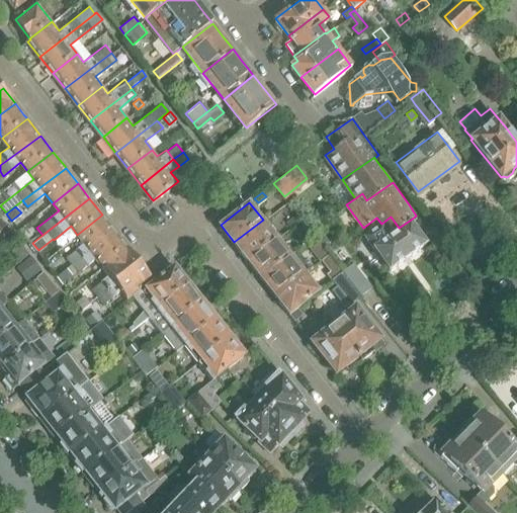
[(296,214),(287,221),(291,226),(300,219),(296,214)]
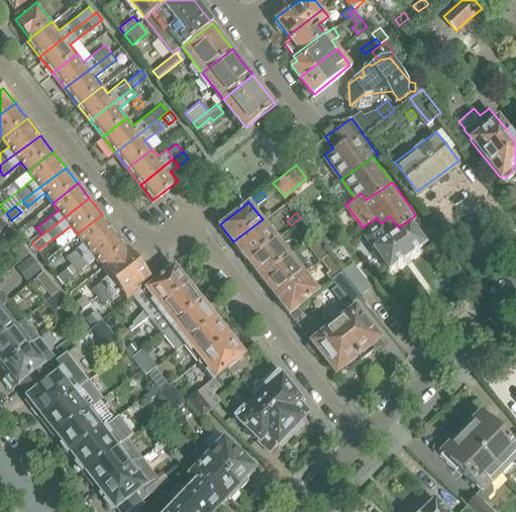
[(72,263),(114,229),(102,214),(77,234),(83,242),(66,256),(72,263)]
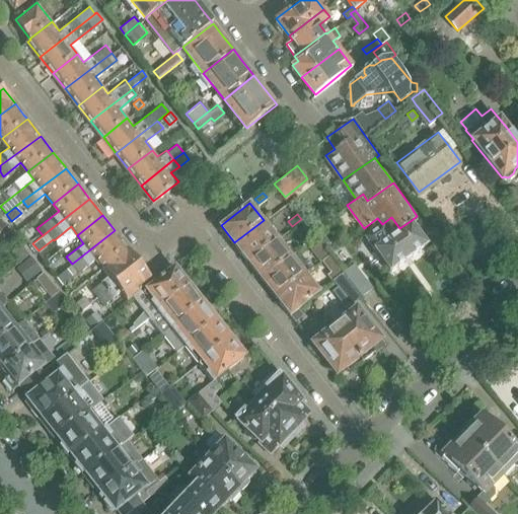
[(412,220),(399,228),(391,217),(382,224),(382,225),(367,237),(390,270),(428,242),(412,220)]
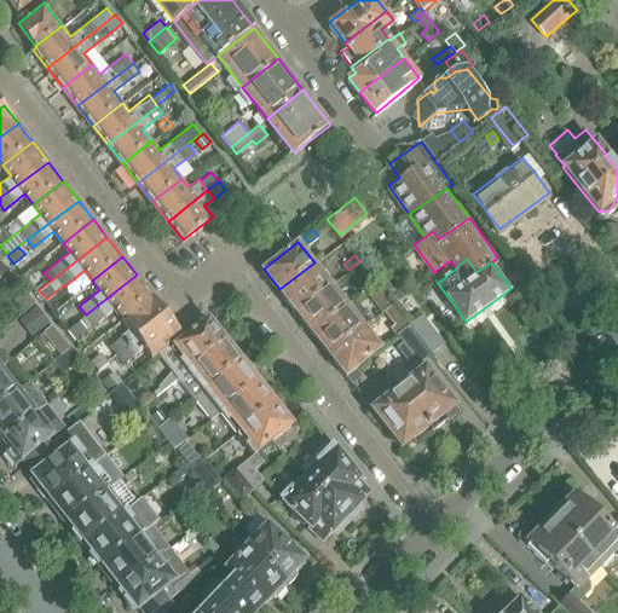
[(331,283),(330,283),(315,262),(279,289),(296,311),(331,283)]
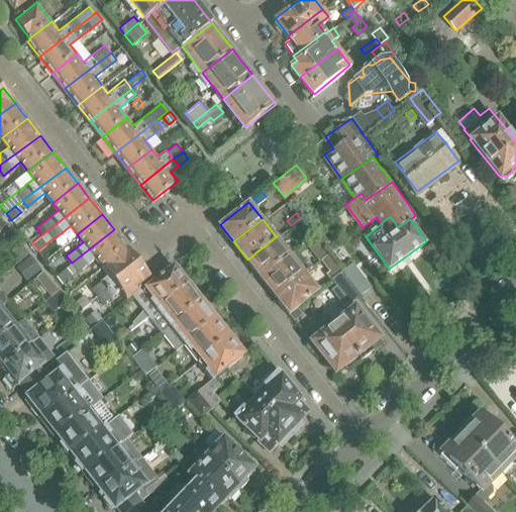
[(127,245),(114,229),(72,263),(57,274),(64,282),(95,257),(102,266),(127,245)]
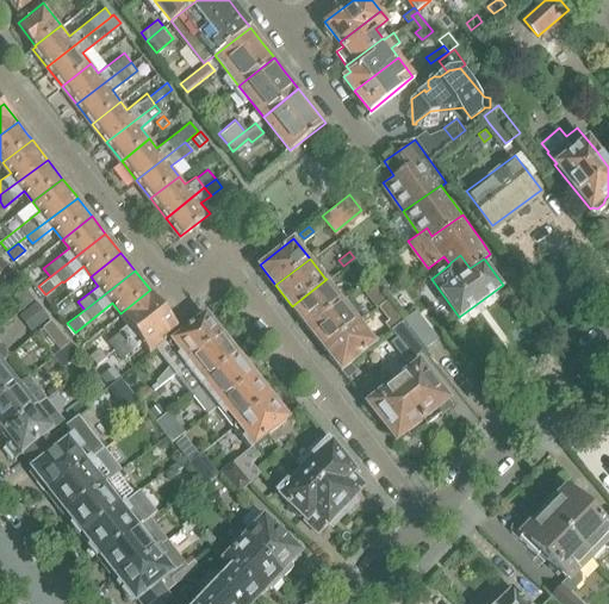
[(342,300),(342,299),(327,279),(292,306),(309,327),(342,300)]
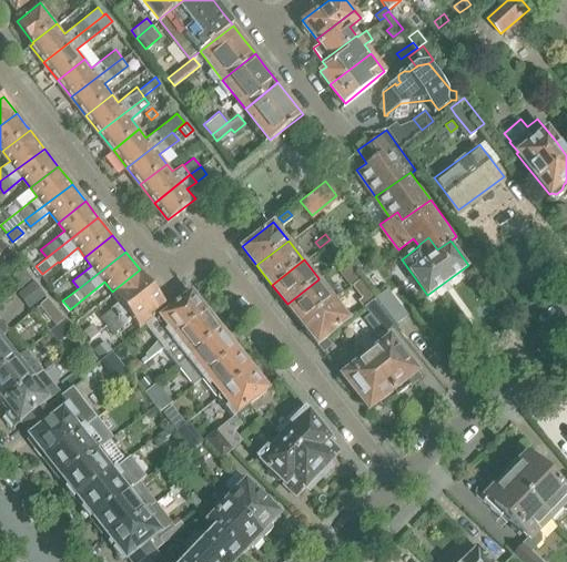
[(22,284),(31,277),(22,266),(13,273),(22,284)]
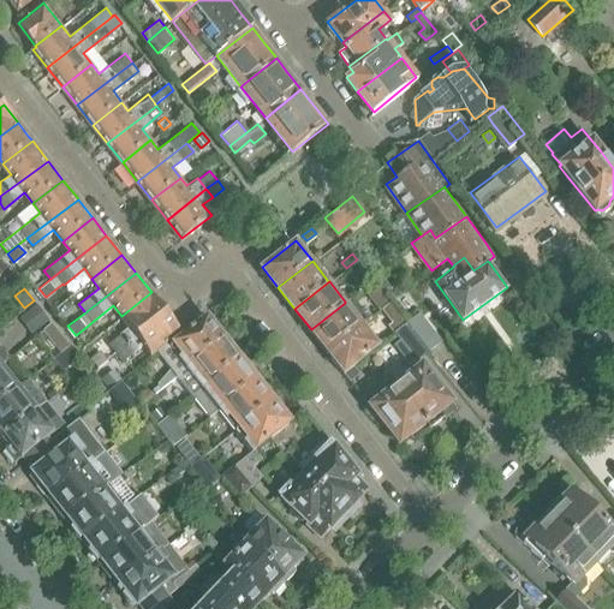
[(166,310),(151,292),(121,316),(129,326),(108,342),(114,351),(166,310)]
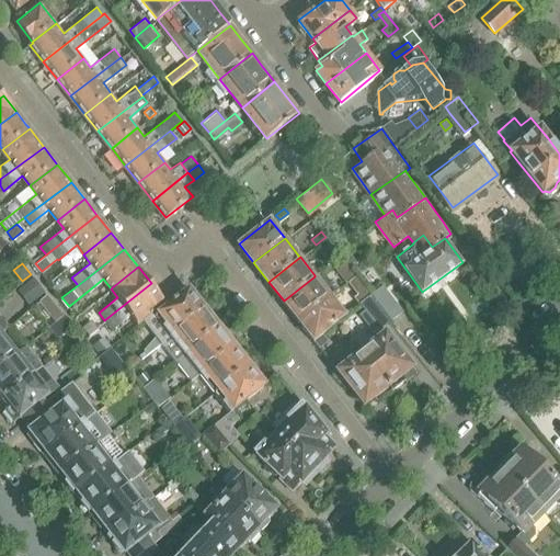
[(332,280),(327,284),(319,274),(316,278),(315,276),(284,301),(298,320),(330,295),(339,287),(332,280)]
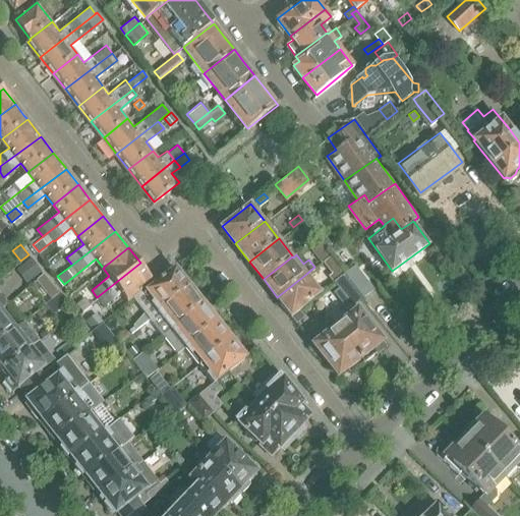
[(31,256),(16,268),(26,281),(41,270),(31,256)]
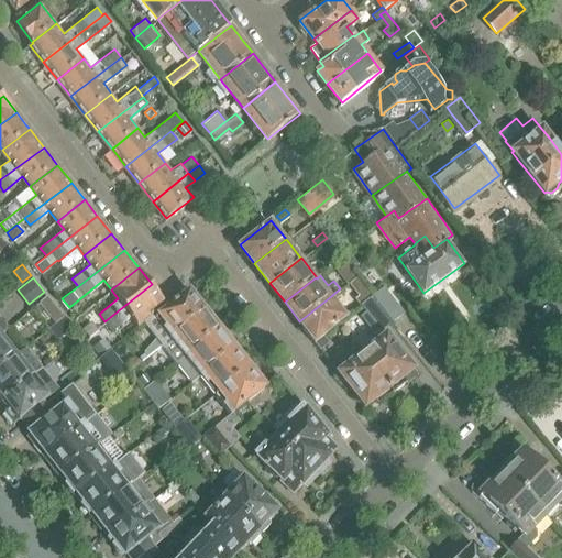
[(166,303),(152,285),(152,284),(105,321),(111,330),(131,315),(139,325),(143,320),(154,313),(166,303)]
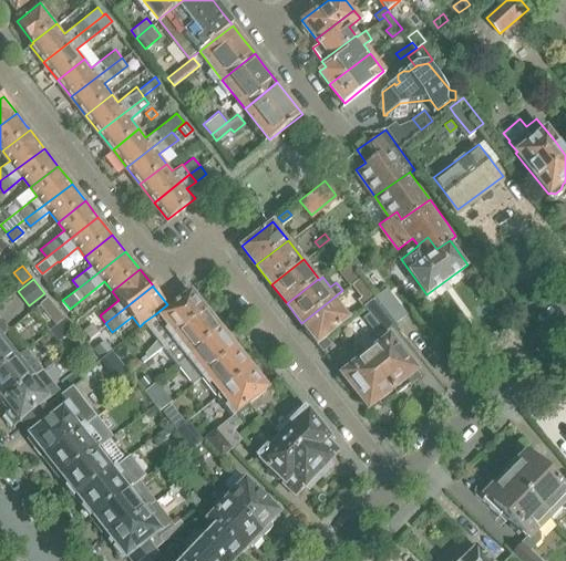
[(395,321),(407,311),(387,287),(376,297),(395,321)]
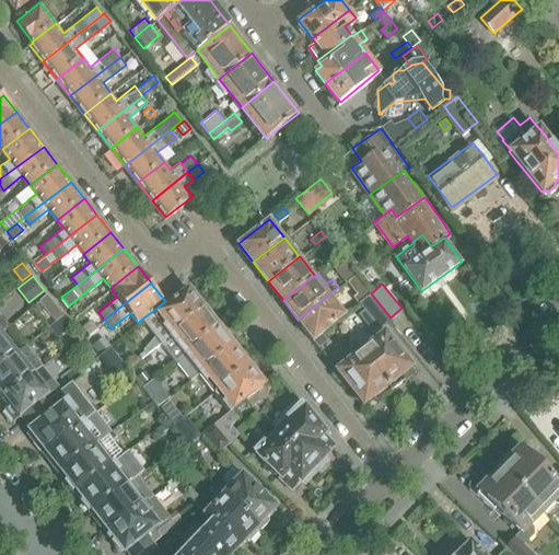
[(357,292),(353,296),(359,302),(360,301),(370,293),(368,290),(365,287),(364,287),(357,292)]
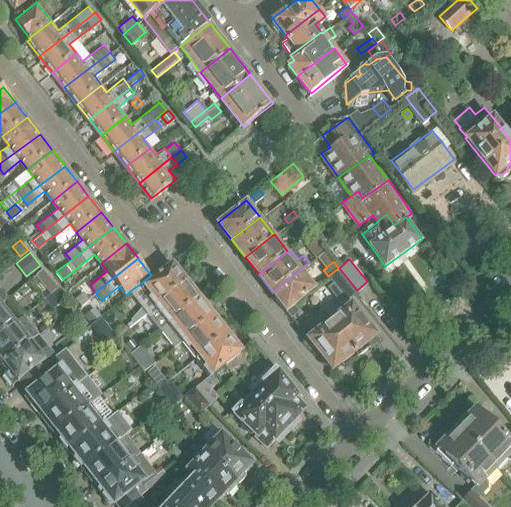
[(174,264),(173,263),(142,287),(140,284),(130,291),(141,306),(132,316),(136,320),(147,311),(186,280),(181,273),(181,270),(177,265),(174,264)]
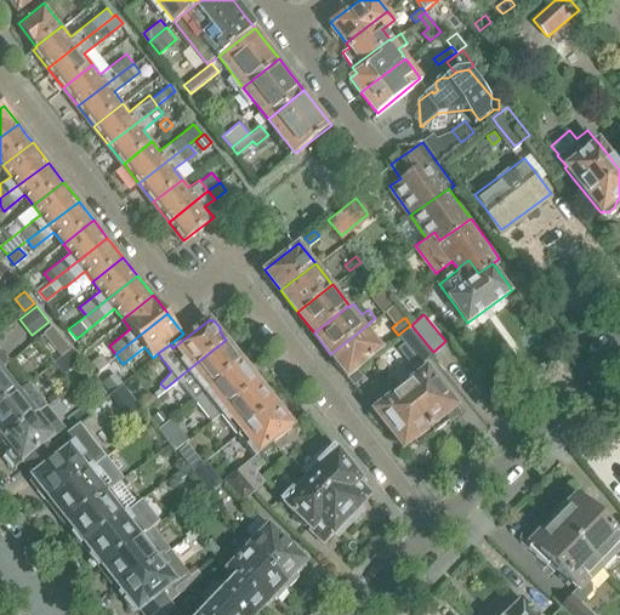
[(421,360),(433,352),(411,325),(410,325),(399,334),(421,360)]
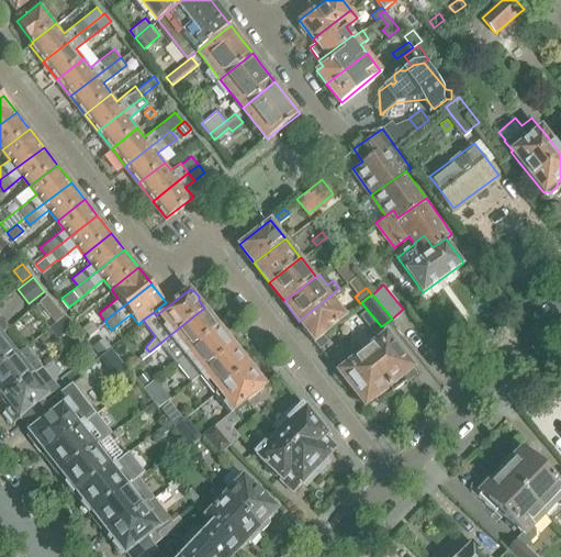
[(348,318),(337,304),(331,296),(299,321),(305,329),(317,342),(325,335),(348,318)]
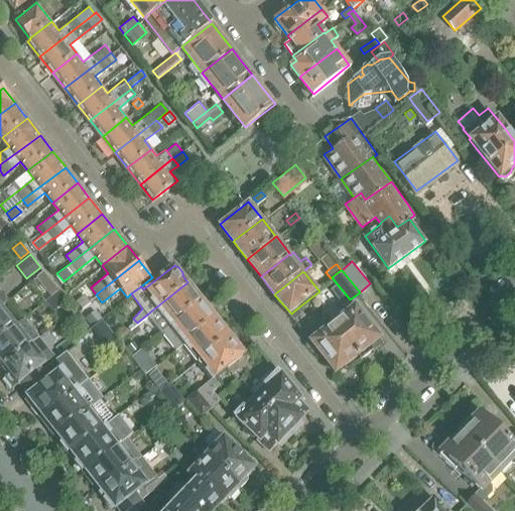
[(44,272),(37,277),(50,295),(51,296),(58,291),(44,272)]
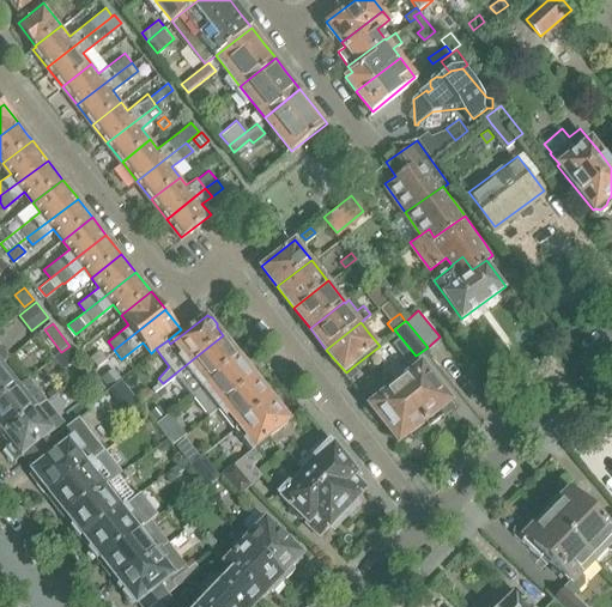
[(180,369),(176,372),(193,394),(240,357),(238,354),(240,351),(232,344),(229,343),(223,335),(187,364),(180,369)]
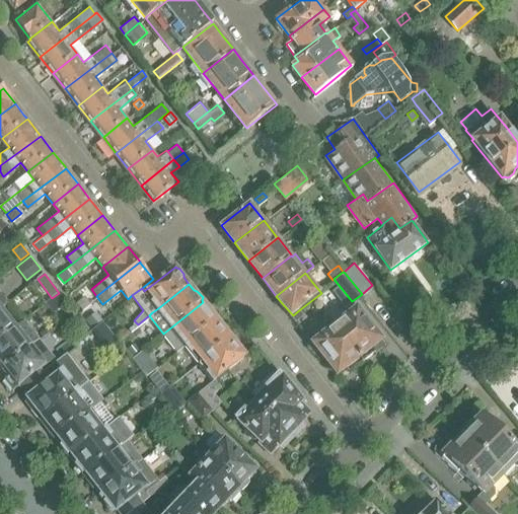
[(0,308),(9,301),(2,292),(0,293),(0,308)]
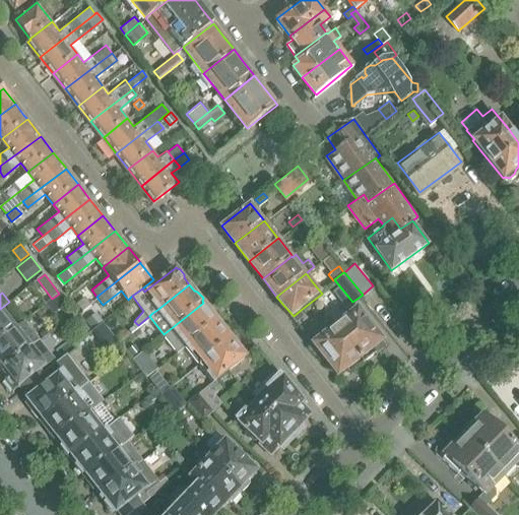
[(52,299),(46,304),(53,313),(66,303),(59,294),(52,299)]
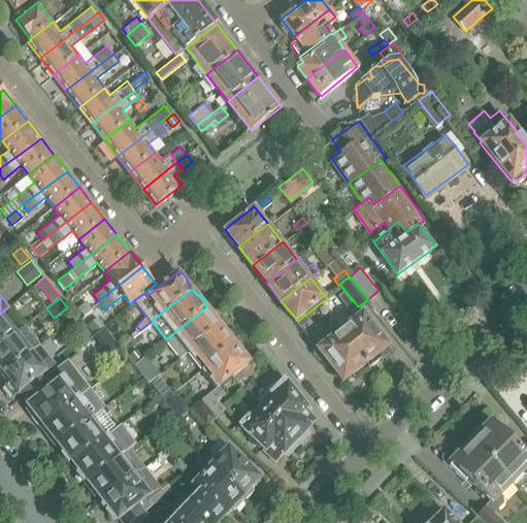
[(86,299),(78,306),(84,314),(92,307),(86,299)]
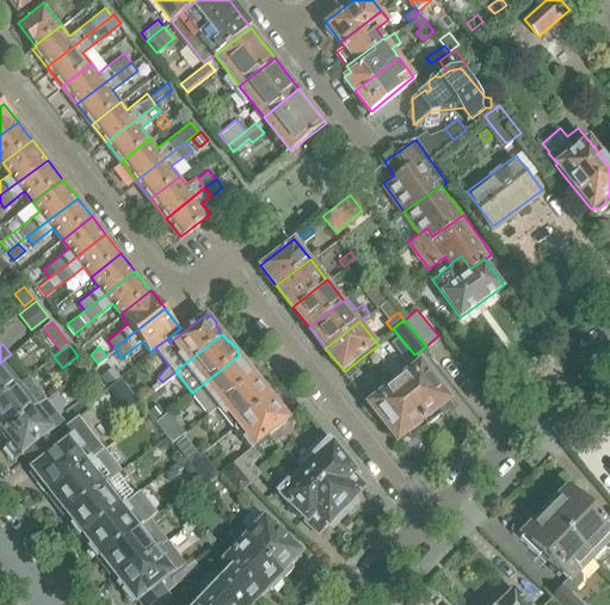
[(244,357),(240,357),(239,356),(192,393),(208,413),(219,405),(256,376),(248,366),(248,363),(244,357)]
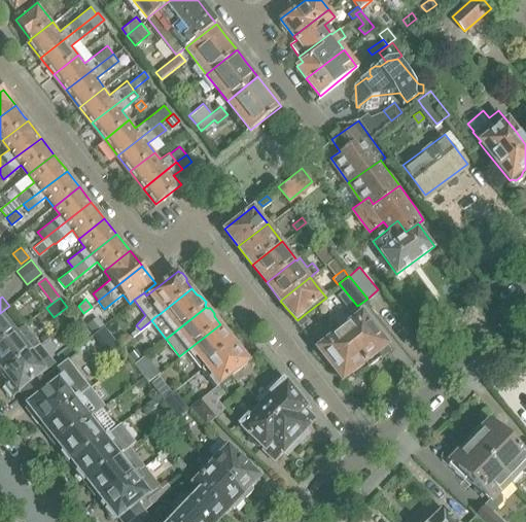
[(375,352),(387,343),(361,312),(339,329),(369,366),(379,357),(375,352)]
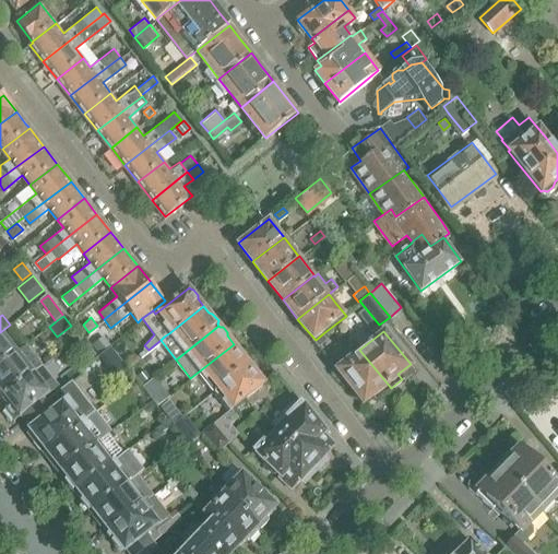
[(0,365),(16,353),(15,352),(0,332),(0,365)]
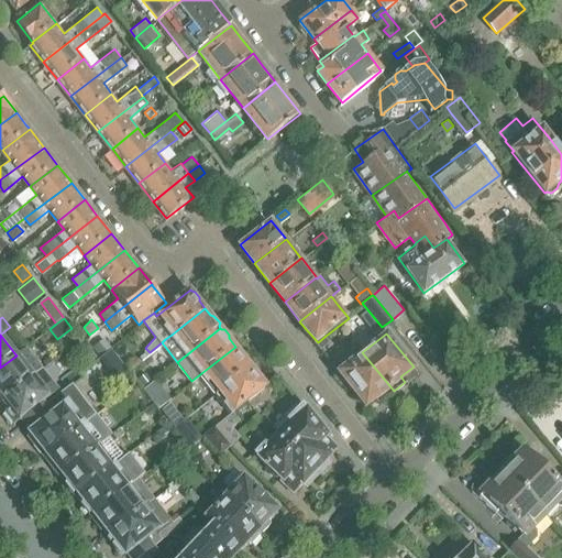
[(103,336),(94,343),(101,353),(111,346),(103,336)]
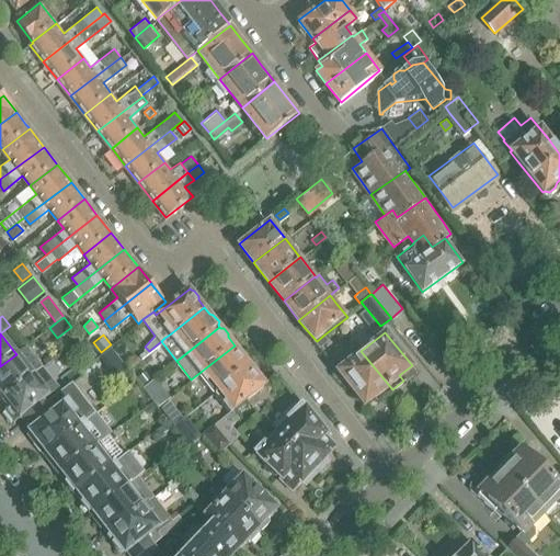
[(324,335),(317,341),(320,347),(329,340),(324,335)]
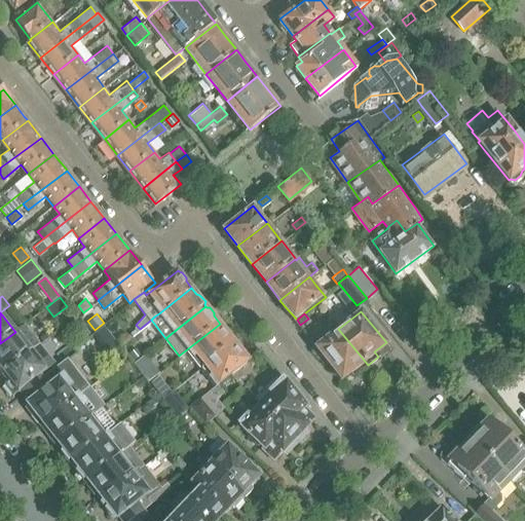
[(228,331),(225,331),(220,324),(188,348),(201,367),(233,341),(232,340),(233,337),(228,331)]
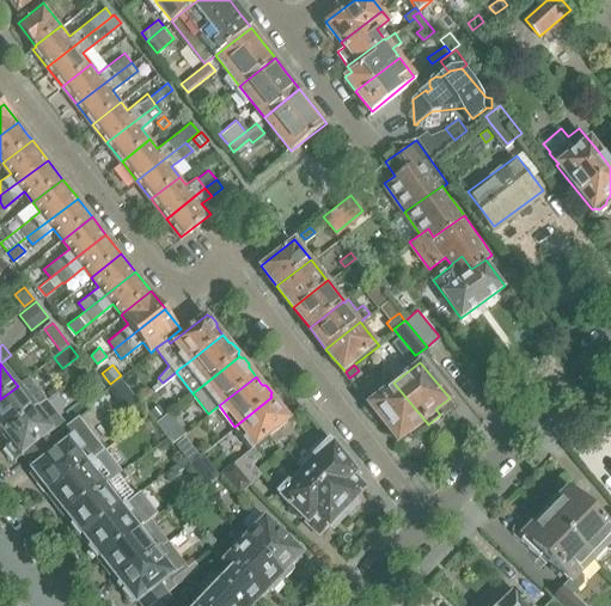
[(18,386),(0,399),(0,427),(4,432),(46,398),(29,378),(18,386)]
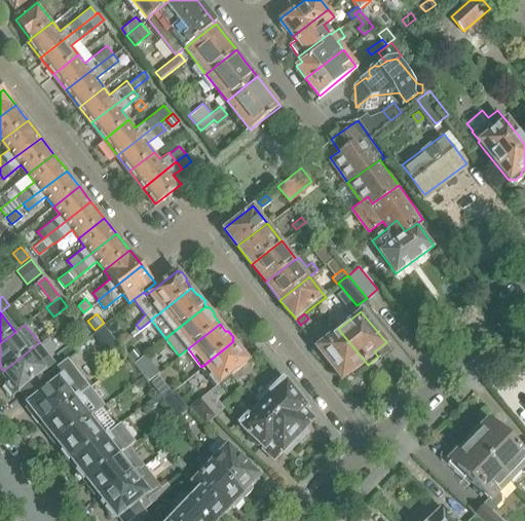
[(111,334),(105,325),(92,334),(100,343),(111,334)]
